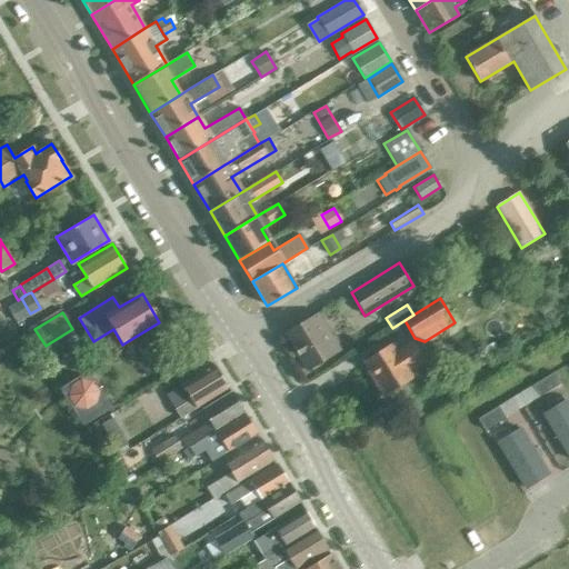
[(340,351),(317,312),(283,332),(307,371),(340,351)]
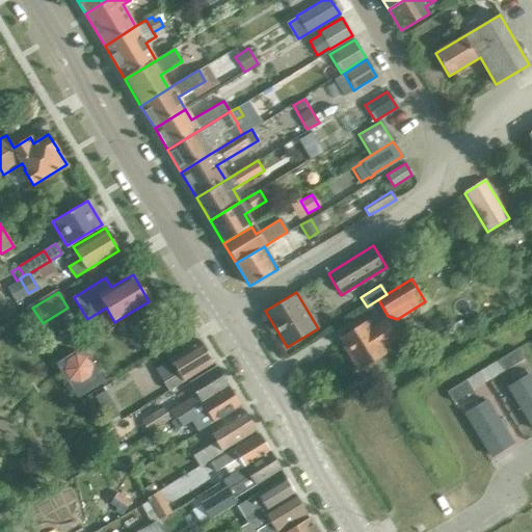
[(376,316),(339,339),(360,372),(389,353),(388,351),(397,346),(395,341),(398,339),(384,318),(379,321),(376,316)]
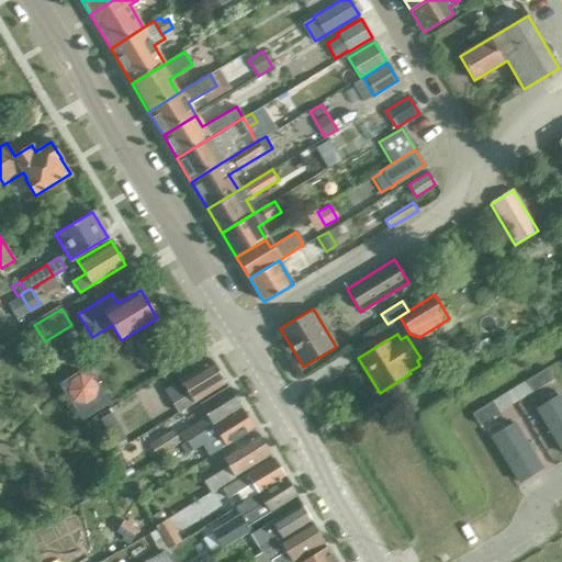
[(178,412),(226,382),(212,359),(179,379),(188,393),(172,403),(178,412)]
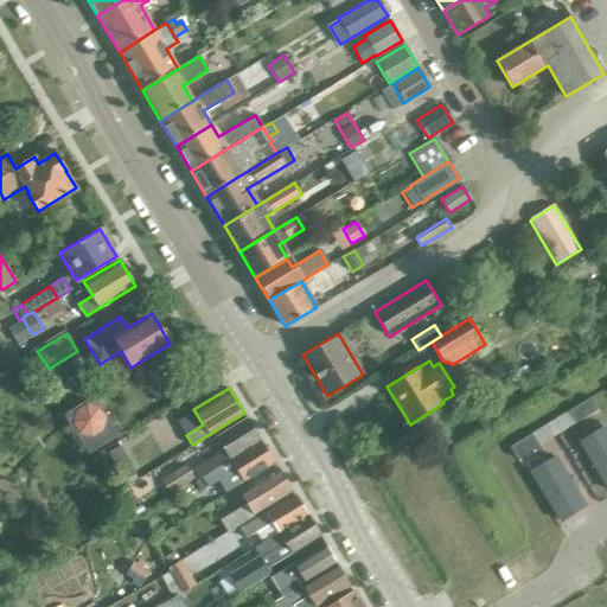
[(586,396),(563,410),(572,422),(593,408),(586,396)]
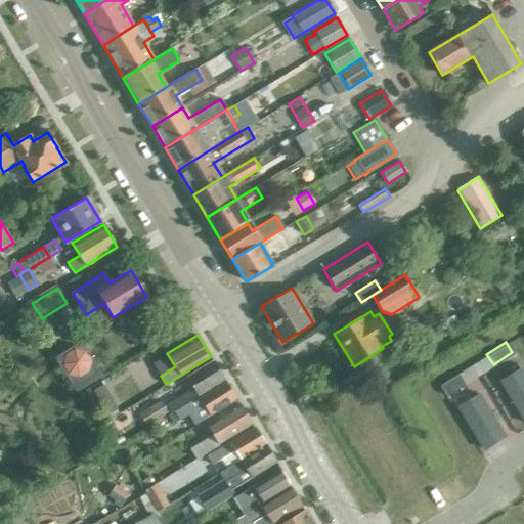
[(74,346),(54,358),(77,393),(103,376),(87,350),(74,346)]
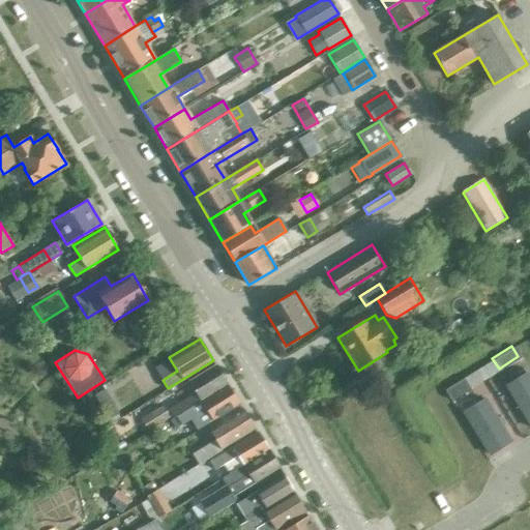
[(173,417),(227,384),(215,364),(188,380),(196,391),(166,410),(163,405),(142,418),(149,430),(172,415),(173,417)]
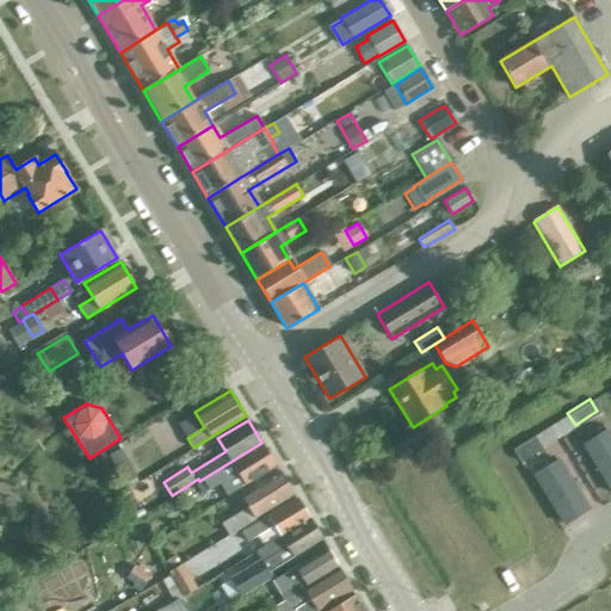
[(610,431),(609,429),(582,444),(610,491),(610,431)]
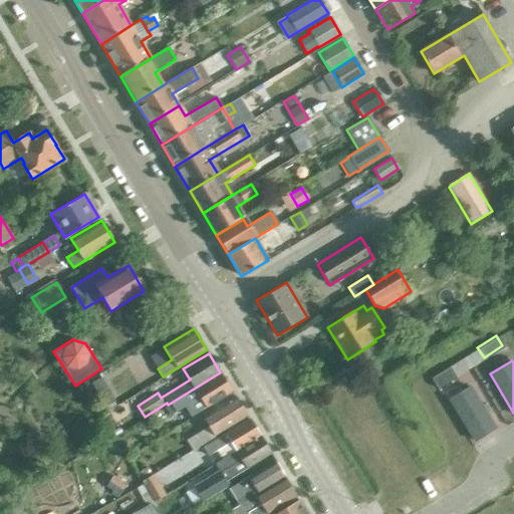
[(431,375),(429,377),(436,388),(454,375),(448,365),(431,375)]
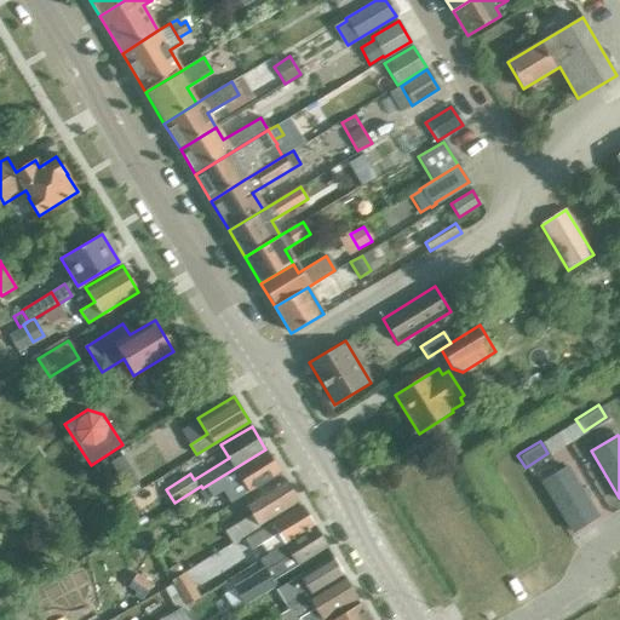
[(202,488),(201,489),(207,499),(222,489),(230,504),(241,497),(248,492),(257,487),(280,472),(265,449),(202,488)]
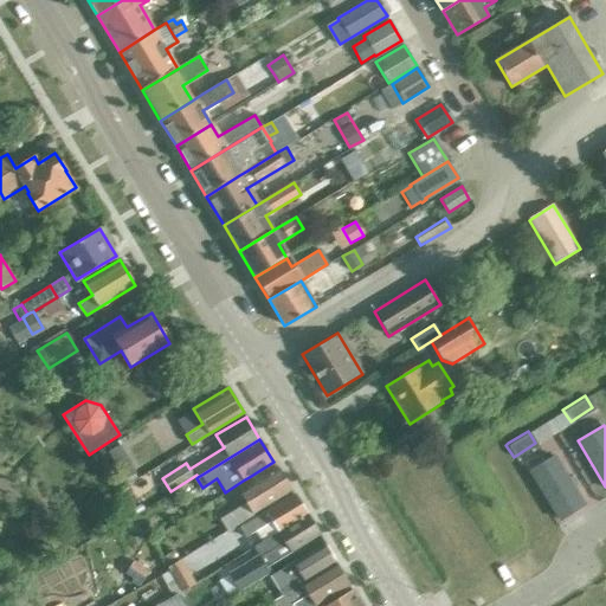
[(120,445),(107,455),(113,465),(127,457),(120,445)]
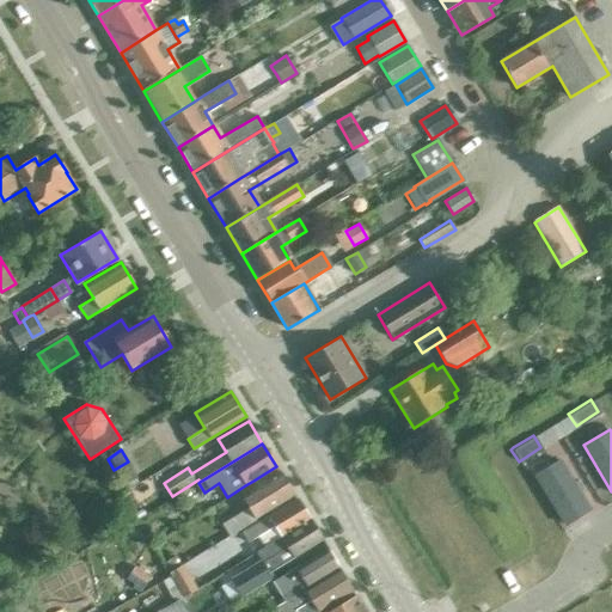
[(591,507),(561,458),(534,475),(564,524),(591,507)]
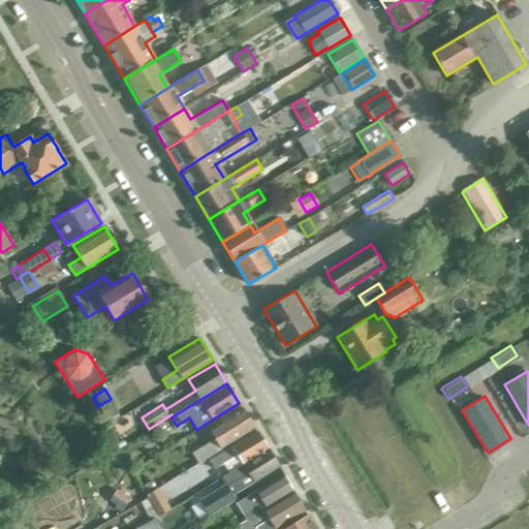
[(215,439),(191,453),(197,462),(254,428),(242,408),(222,421),(209,429),(215,439)]
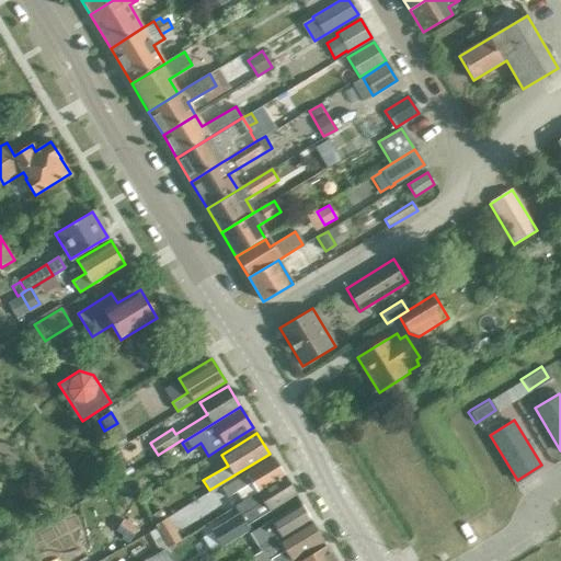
[(225,445),(218,449),(221,455),(236,446),(232,441),(225,445)]
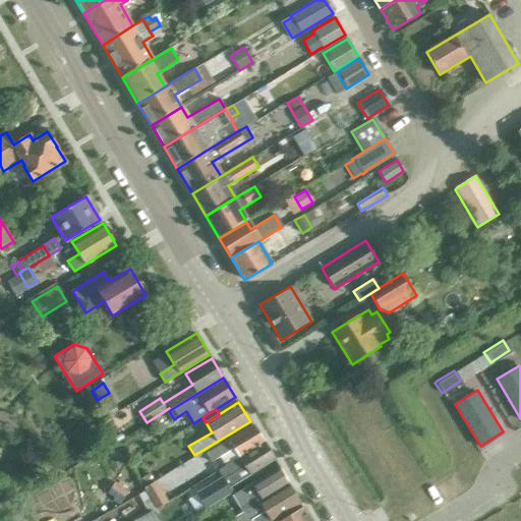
[(252,424),(214,448),(205,454),(210,462),(233,448),(239,458),(264,444),(252,424)]
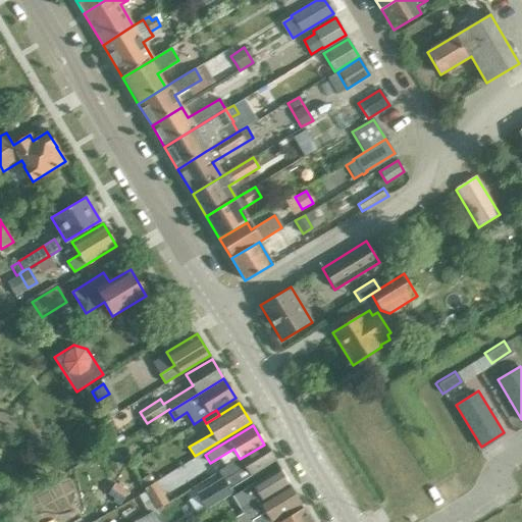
[(240,459),(218,472),(222,478),(229,488),(250,476),(274,461),(264,445),(240,459)]
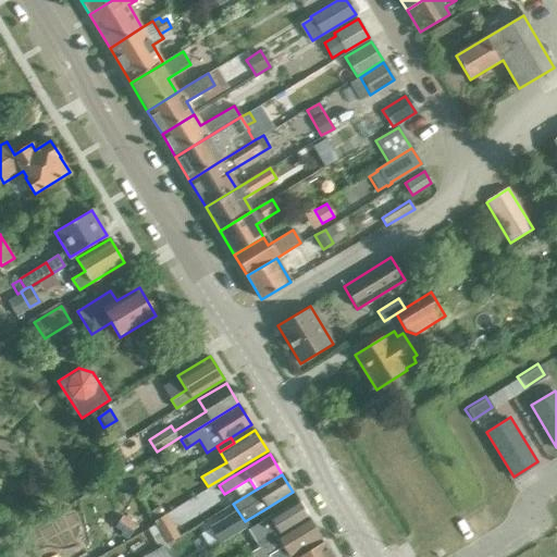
[(281,534),(308,518),(297,499),(247,530),(258,547),(280,534),(281,534)]
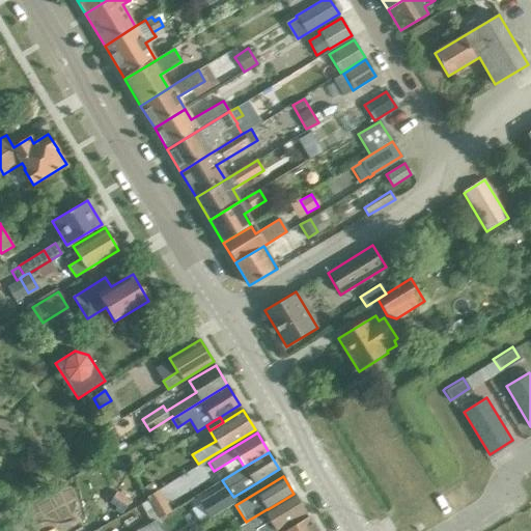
[(235,501),(233,497),(226,486),(200,502),(208,516),(235,501)]
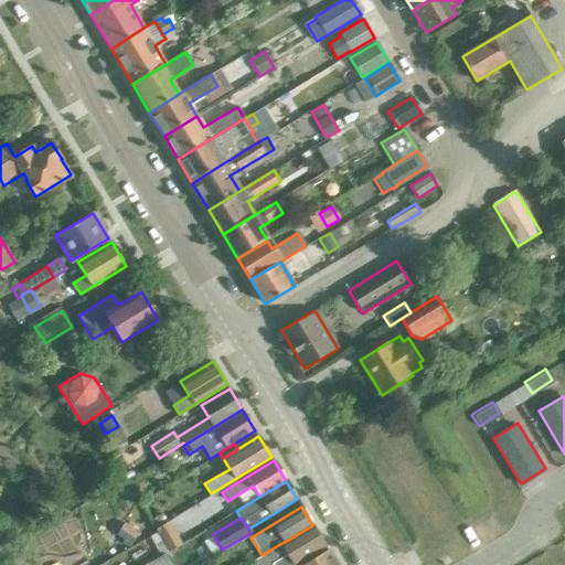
[(169,552),(181,544),(167,521),(155,529),(169,552)]
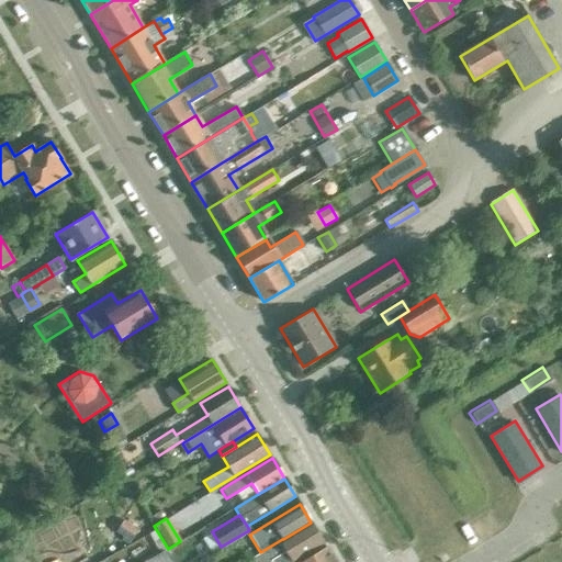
[(123,521),(116,532),(131,541),(137,530),(123,521)]
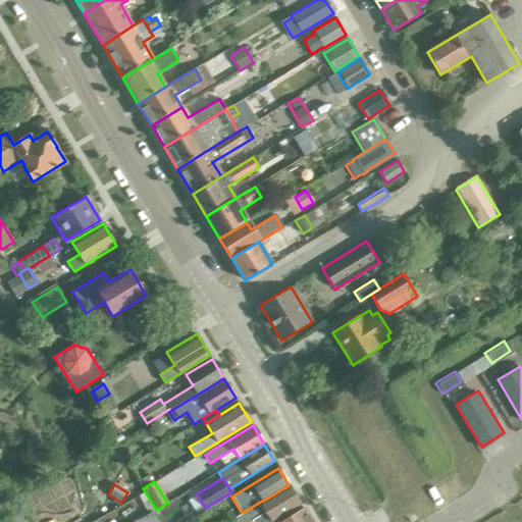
[(242,514),(232,520),(233,521),(267,521),(270,521),(271,521),(300,504),(289,485),(263,501),(262,501),(242,513),(242,514)]
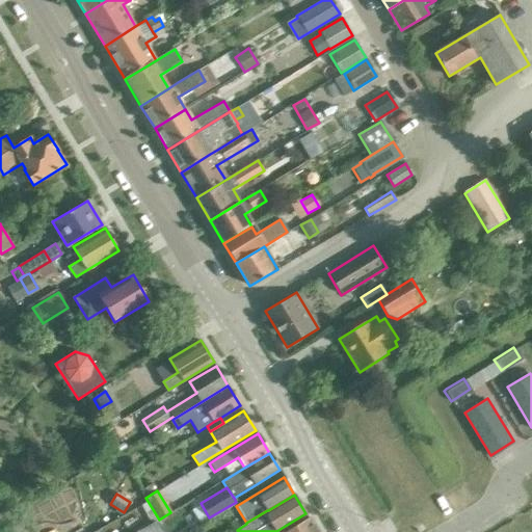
[(317,531),(309,517),(284,531),(317,531)]
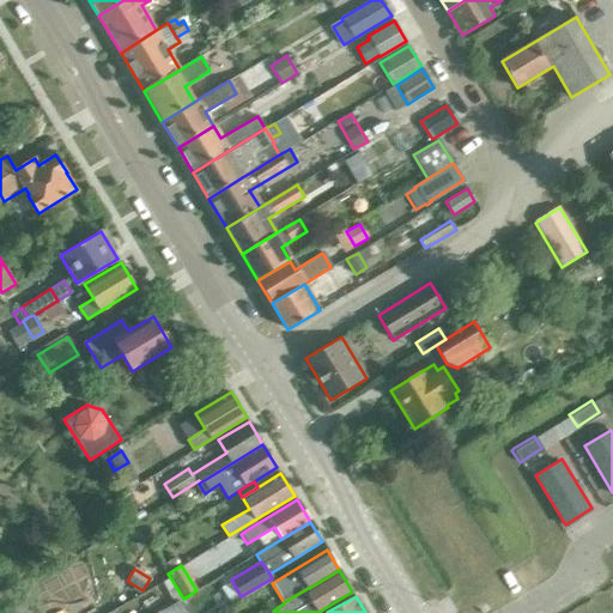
[(186,612),(180,602),(161,612),(186,612)]
